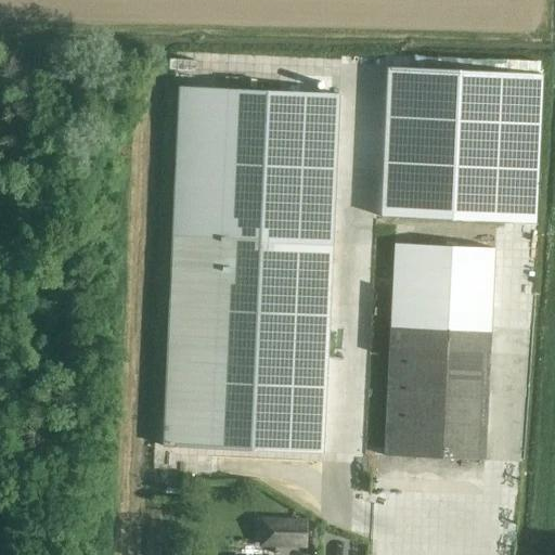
[(382,215),(537,222),(544,73),(390,65),(382,215)]
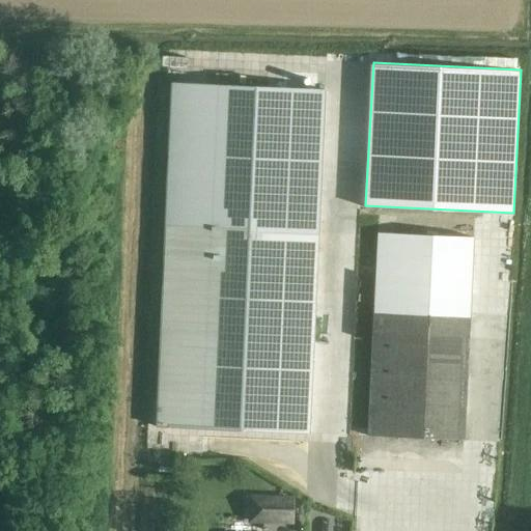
[(308,434),(317,232),(323,90),(171,84),(156,427),(308,434)]
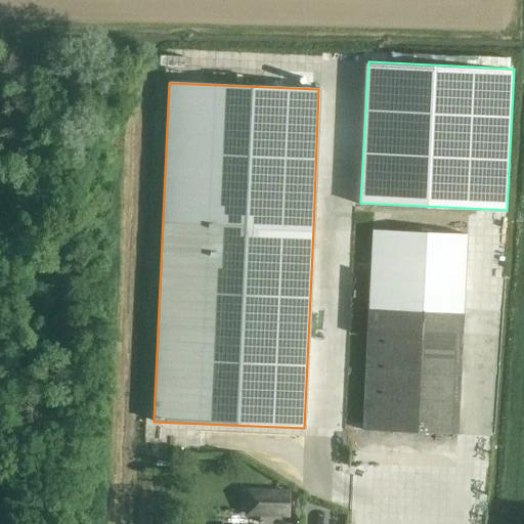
[(456,434),(467,233),(373,228),(362,430),(456,434)]
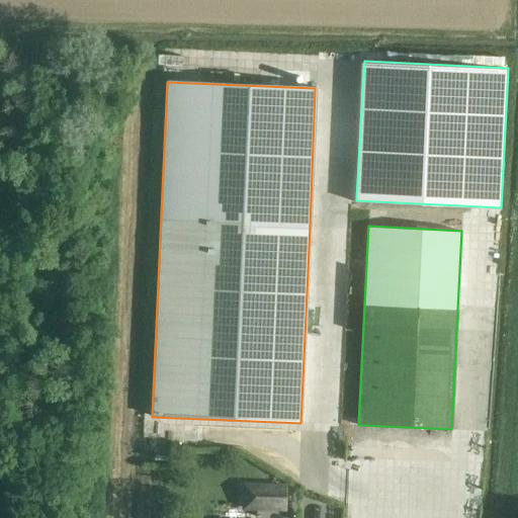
[(242,484),(242,511),(285,512),(286,485),(242,484)]
